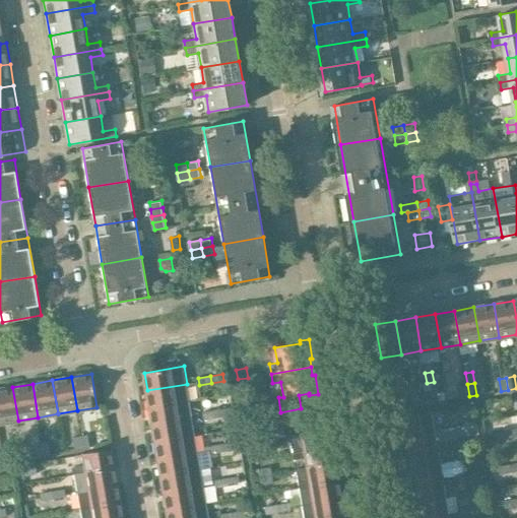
[(187,384),(147,390),(150,407),(190,400),(187,384)]
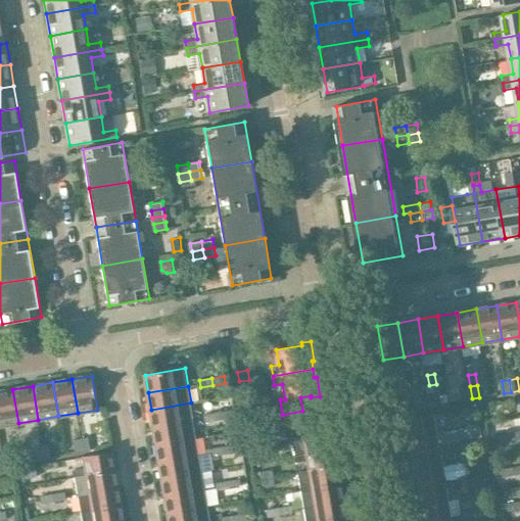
[(465,399),(472,398),(470,386),(462,387),(465,399)]
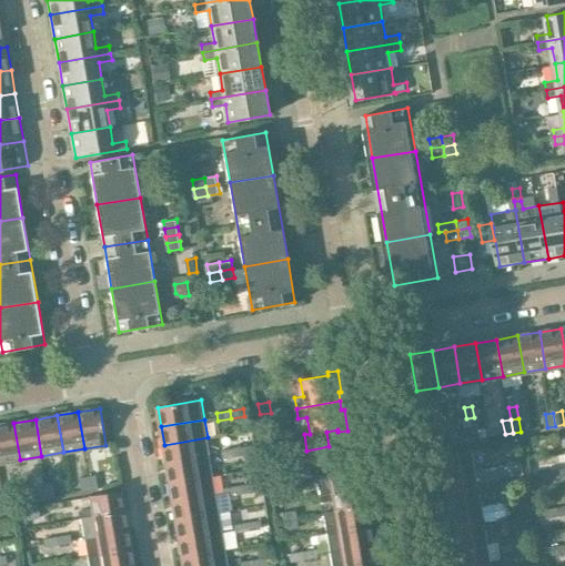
[(13,423),(0,425),(0,463),(20,460),(13,423)]
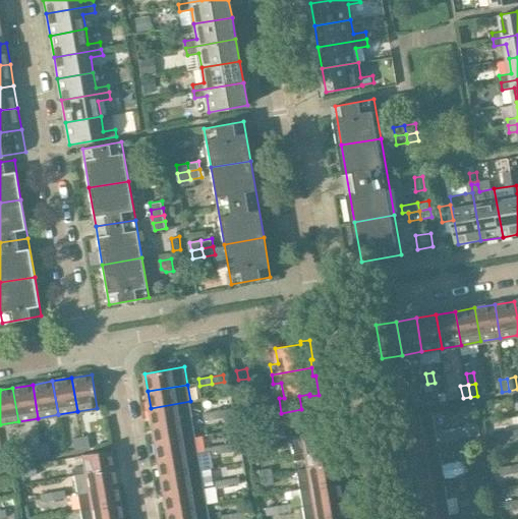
[(436,391),(428,392),(430,404),(438,403),(436,391)]
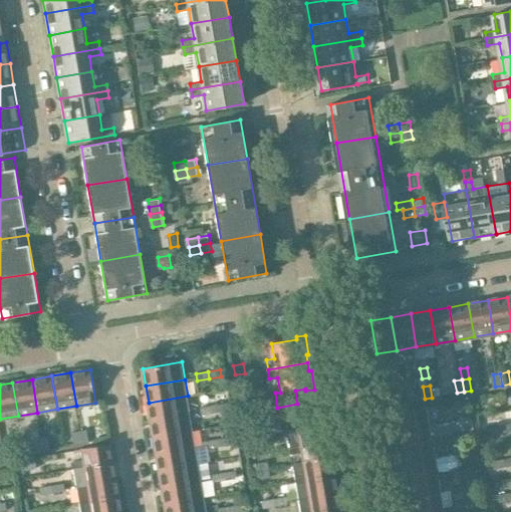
[(418,400),(425,399),(423,387),(416,388),(418,400)]
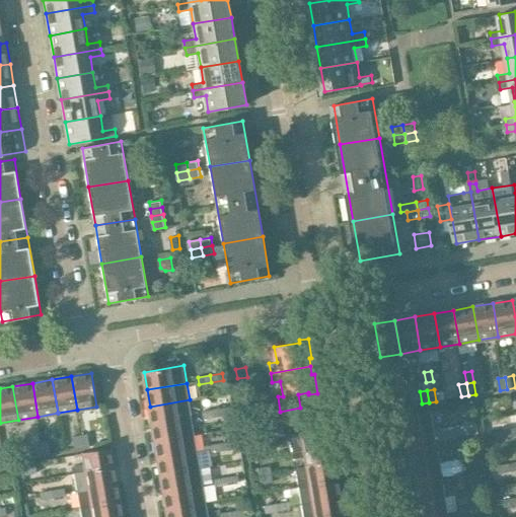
[(389,410),(396,408),(394,395),(387,397),(389,410)]
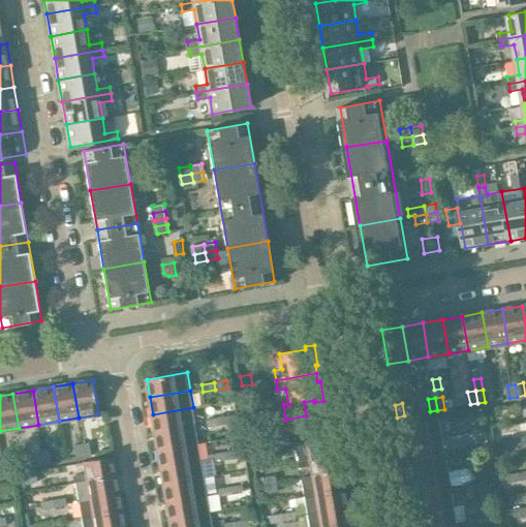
[(523,403),(511,406),(512,413),(524,411),(523,403)]
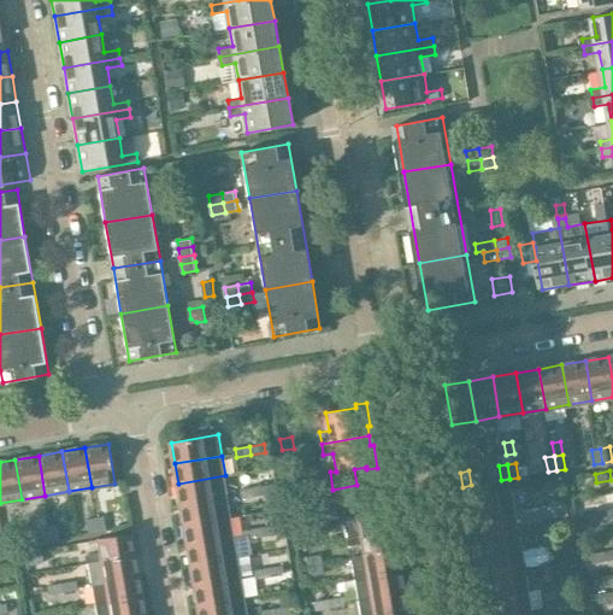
[(225,475),(178,484),(182,504),(229,496),(225,475)]
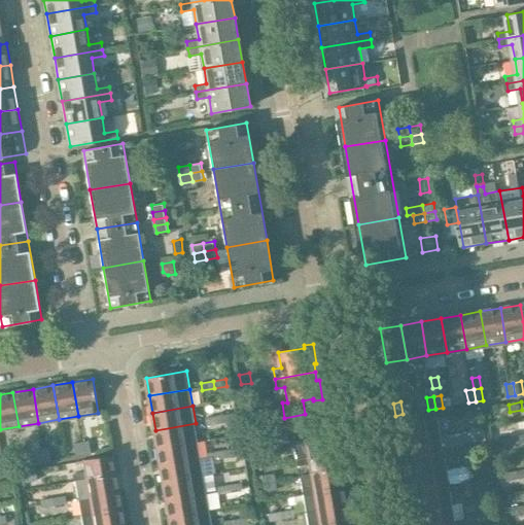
[(477,410),(464,412),(465,419),(478,417),(477,410)]
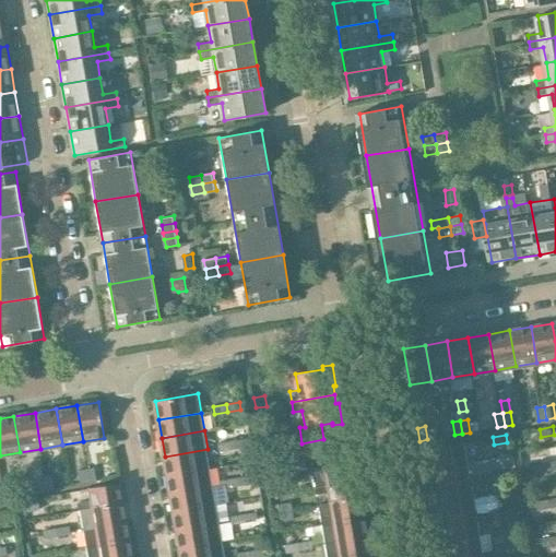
[(246,438),(232,440),(234,449),(247,447),(246,438)]
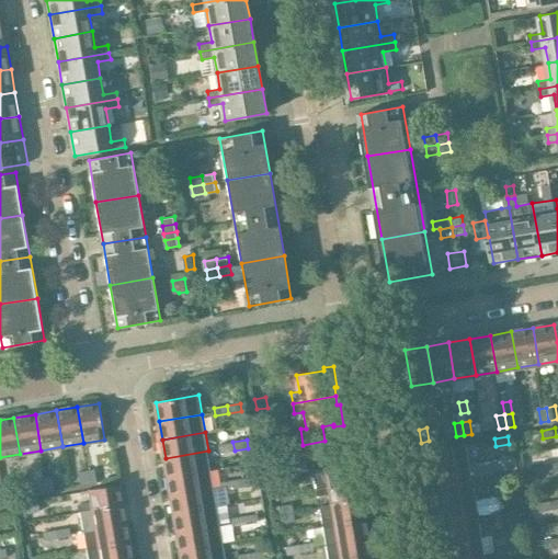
[(327,455),(325,441),(303,445),(306,459),(327,455)]
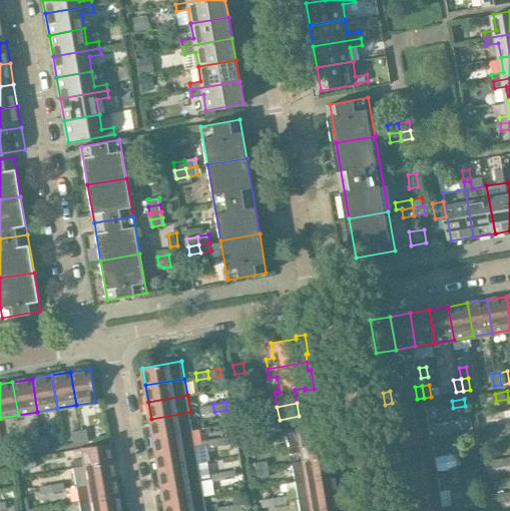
[(201,407),(202,414),(214,412),(212,404),(201,407)]
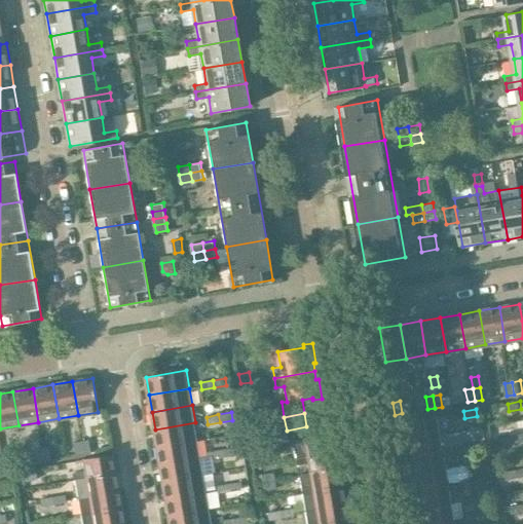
[(399,422),(402,440),(442,433),(439,415),(399,422)]
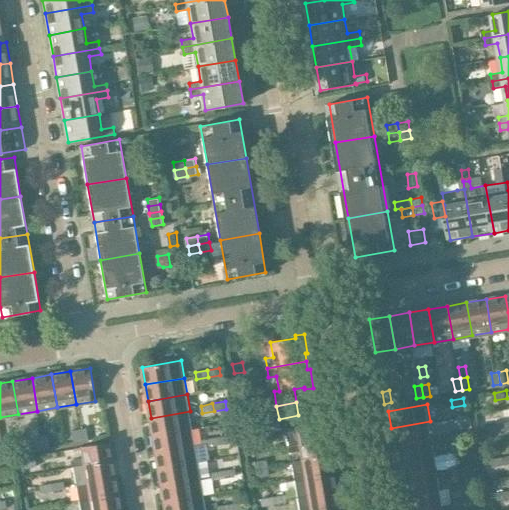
[(190,411),(151,418),(153,435),(193,428),(190,411)]
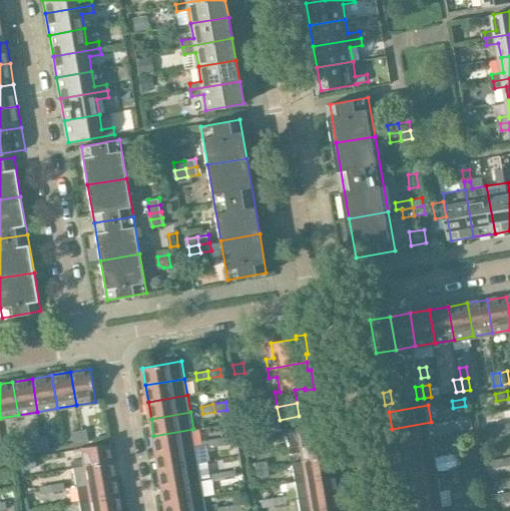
[(431,422),(392,429),(395,446),(434,439),(431,422)]
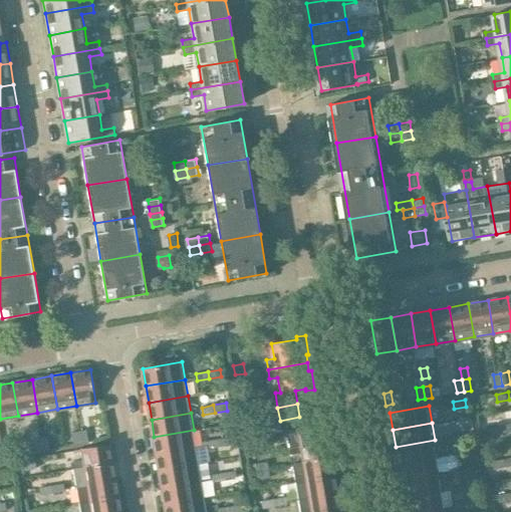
[(290,447),(330,441),(327,424),(288,430),(290,447)]
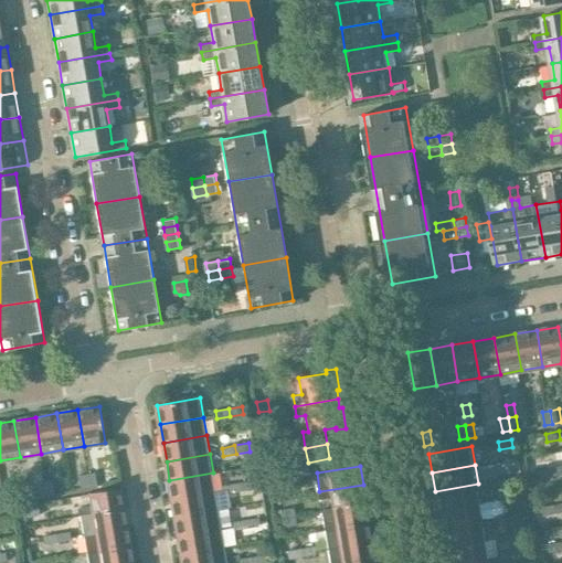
[(561,466),(551,467),(553,475),(561,474),(561,466)]
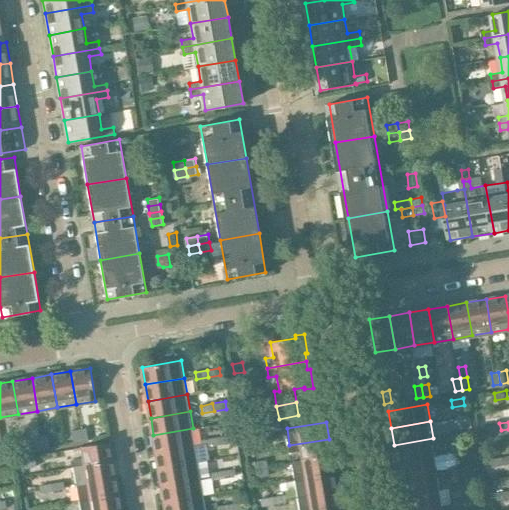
[(499,423),(487,425),(488,432),(501,430),(499,423)]
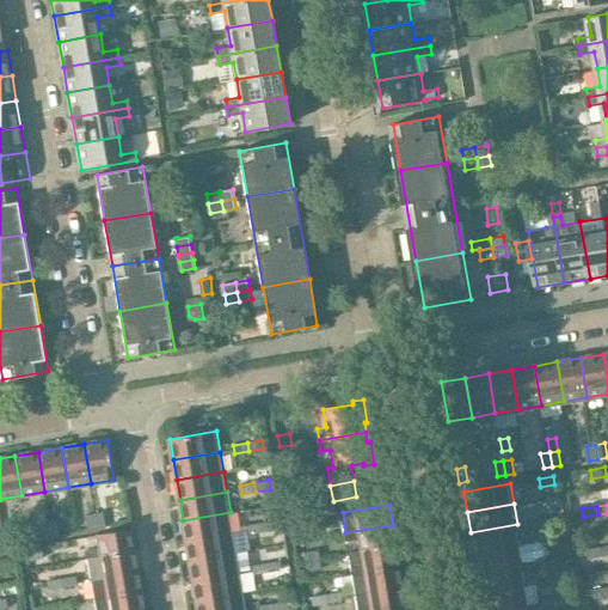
[(104,511),(96,513),(99,528),(106,525),(104,511)]
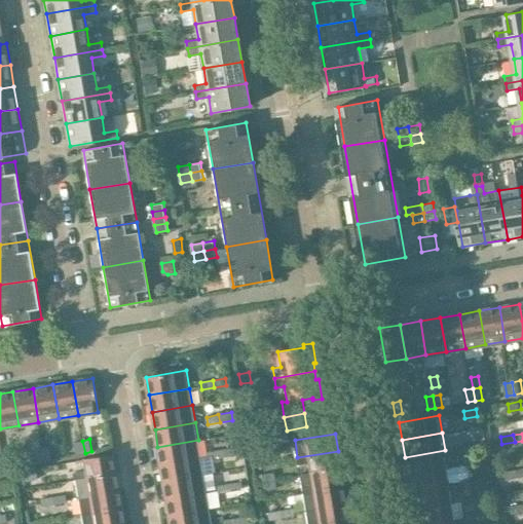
[(200,452),(198,440),(157,447),(160,463),(200,457),(213,455),(212,450),(200,452)]
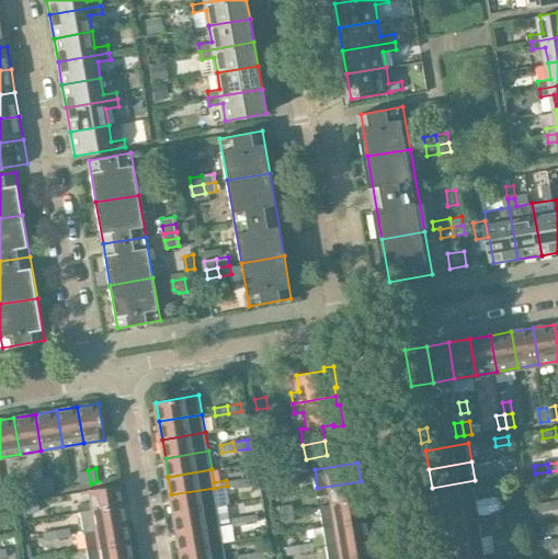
[(513,469),(500,471),(502,480),(514,478),(513,469)]
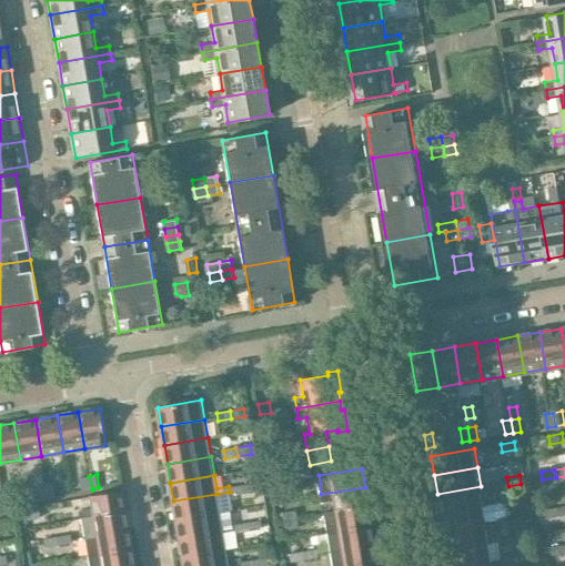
[(81,477),(83,491),(92,489),(89,476),(81,477)]
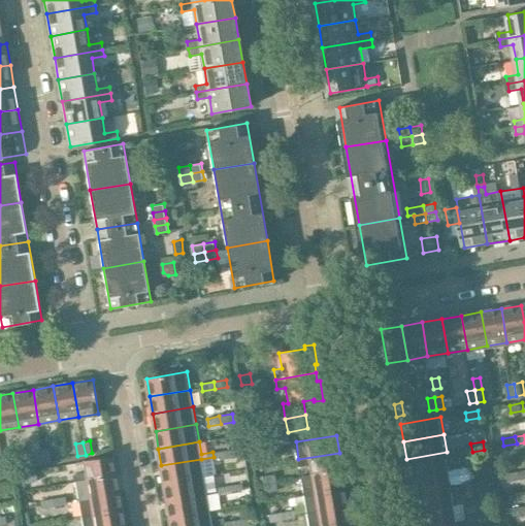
[(284,444),(271,446),(272,454),(285,452),(284,444)]
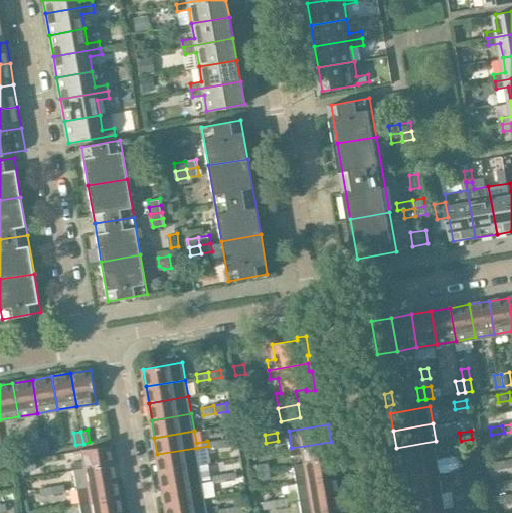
[(459,433),(447,436),(449,443),(461,441),(459,433)]
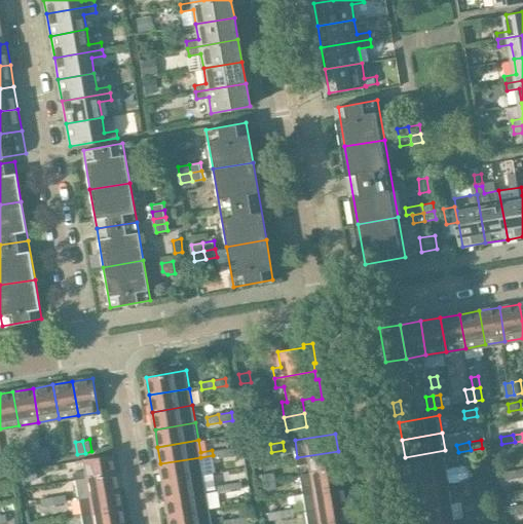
[(50,446),(43,447),(45,459),(52,458),(50,446)]
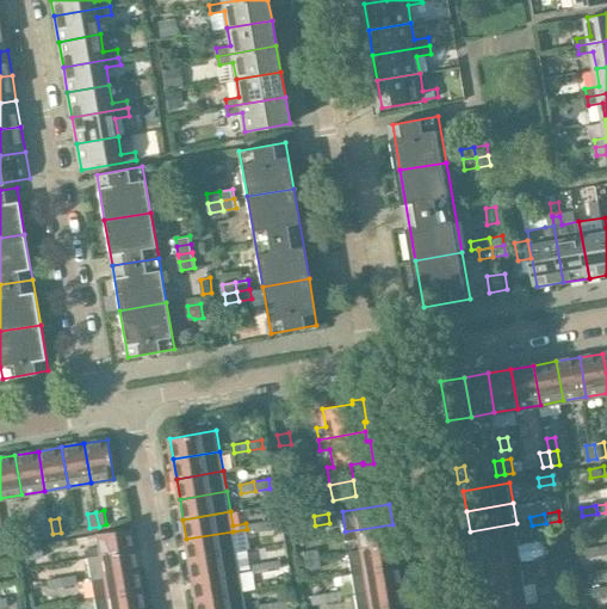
[(41,522),(43,536),(53,534),(50,520),(41,522)]
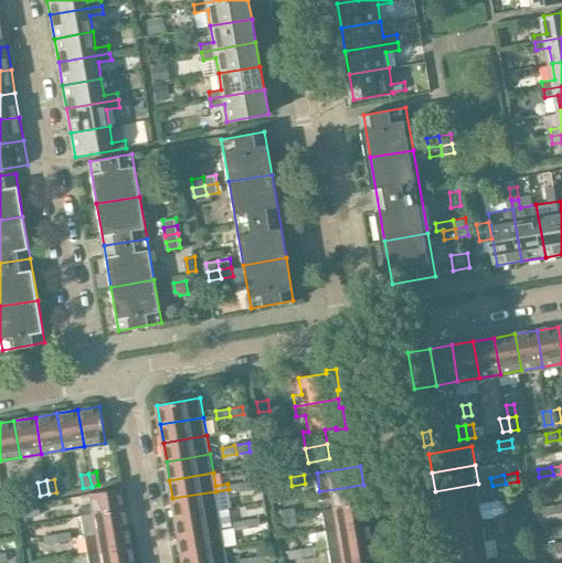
[(254,480),(241,482),(242,490),(256,488),(254,480)]
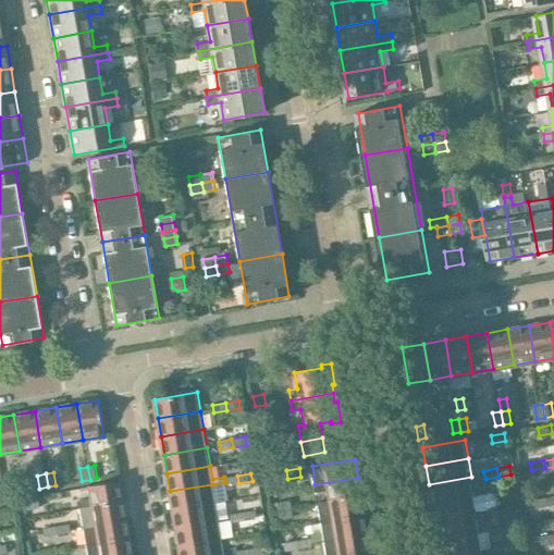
[(224,478),(226,485),(238,483),(237,476),(224,478)]
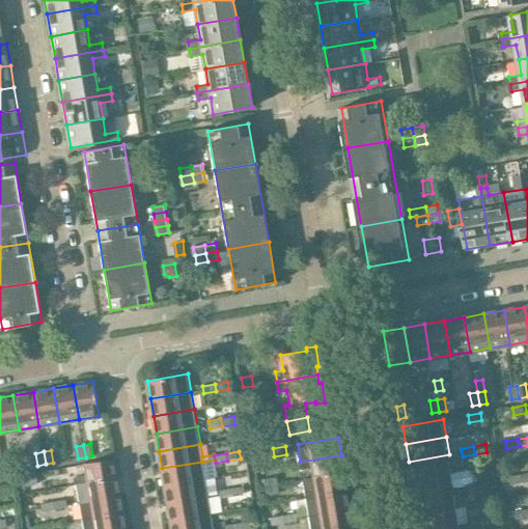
[(449,454),(409,462),(412,479),(452,472),(449,454)]
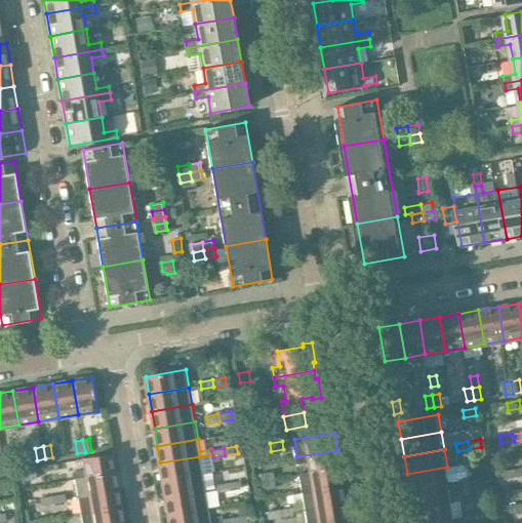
[(337,450),(296,456),(298,464),(310,461),(312,472),(339,468),(337,450)]
